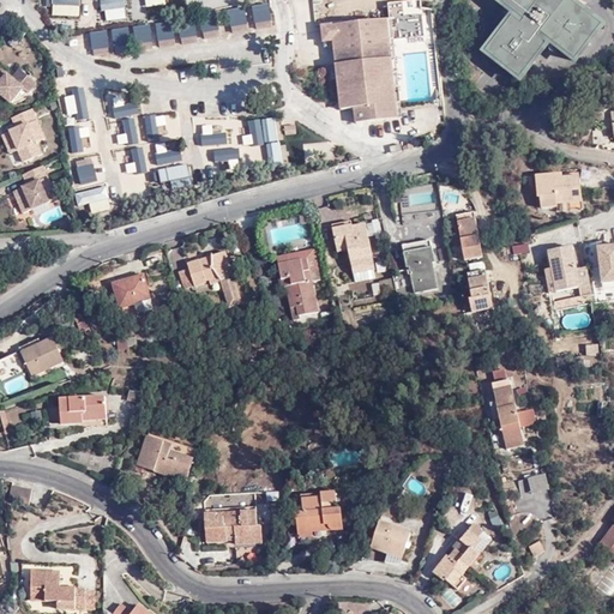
[(52,0),(52,17),(80,16),(79,0),(52,0)]
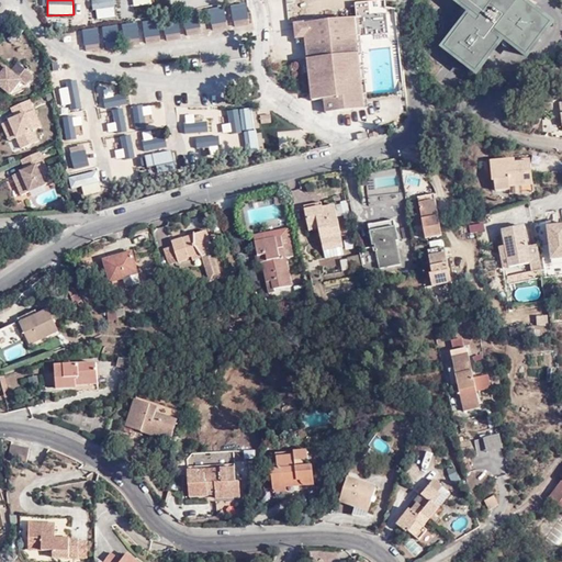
[(93,0),(94,20),(115,19),(113,0),(93,0)]
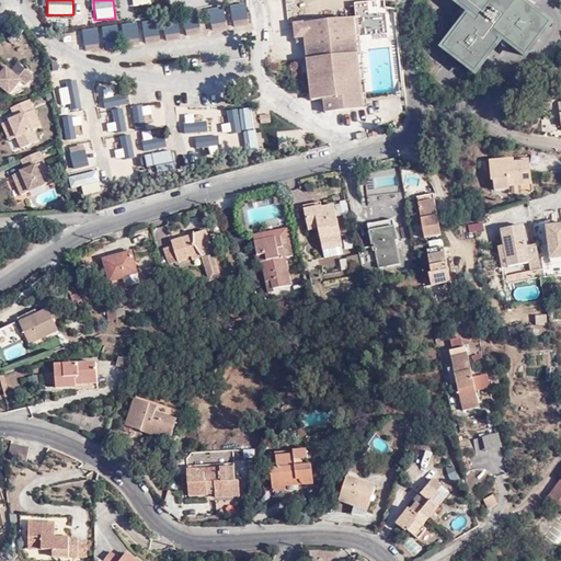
[(398,42),(395,8),(386,9),(384,0),(382,0),(355,2),(356,19),(369,18),(371,44),(398,42)]
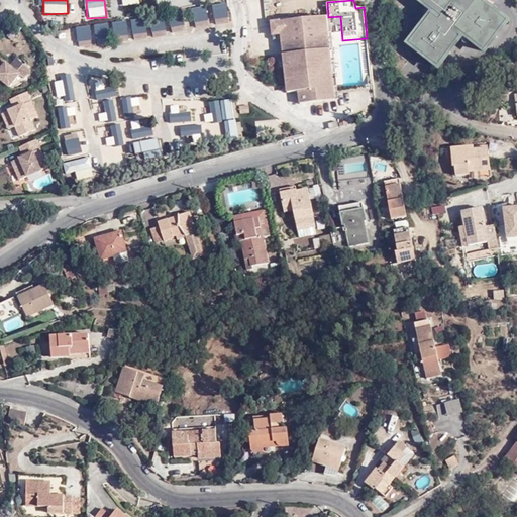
[(409,46),(439,70),(460,40),(453,34),(455,31),(486,54),(508,24),(479,2),(478,4),(472,0),(415,0),(442,20),(440,23),(432,17),(409,46)]
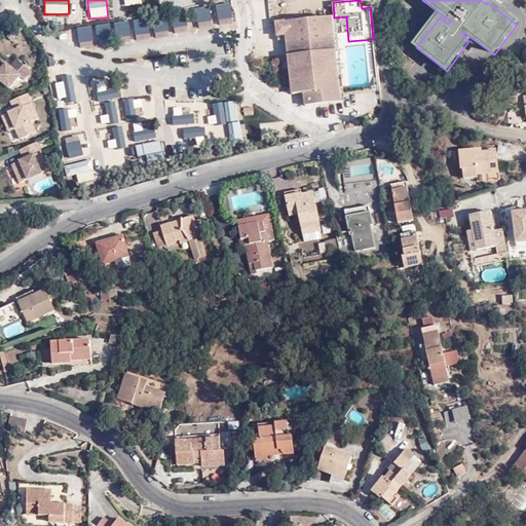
[(223,6),(212,7),(213,26),(224,25),(223,6)]
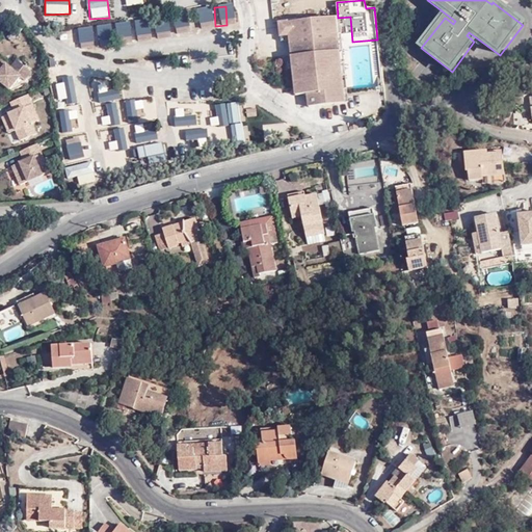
[(346,105),(344,90),(337,18),(280,24),(281,37),(291,37),(297,97),(309,96),(310,108),(346,105)]
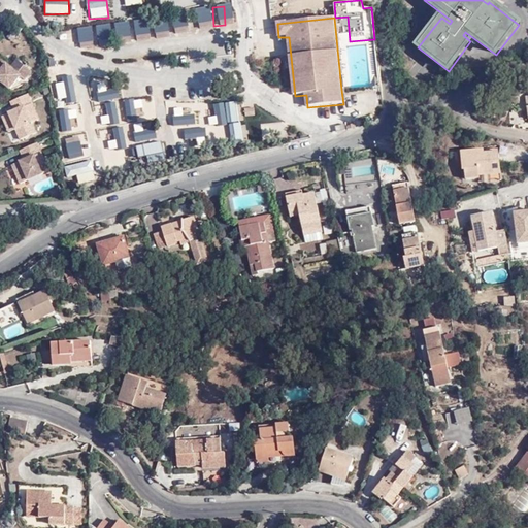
[(182,23),(172,26),(175,36),(185,33),(182,23)]
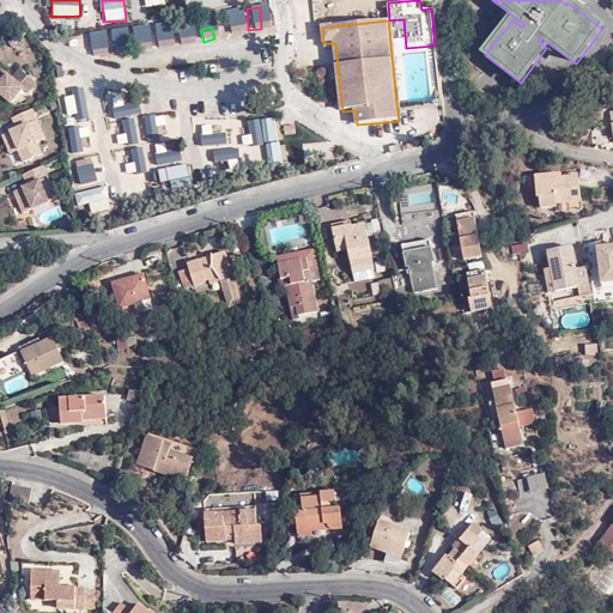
[(133,30),(134,49),(151,48),(149,29),(133,30)]
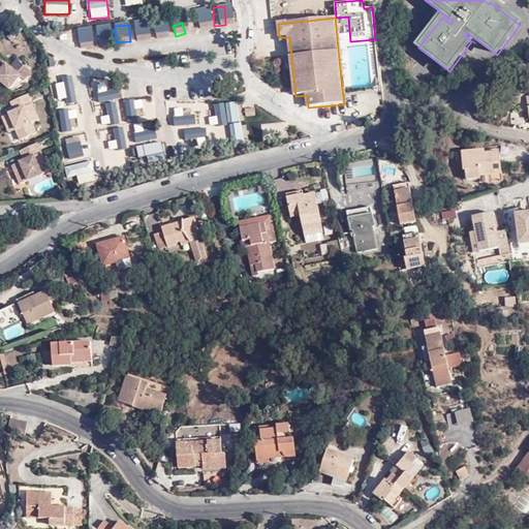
[(110,26),(98,27),(99,47),(111,45),(110,26)]
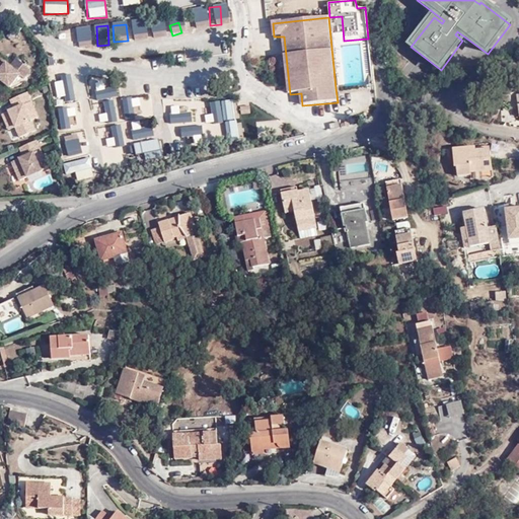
[(146,38),(142,25),(132,28),(136,41),(146,38)]
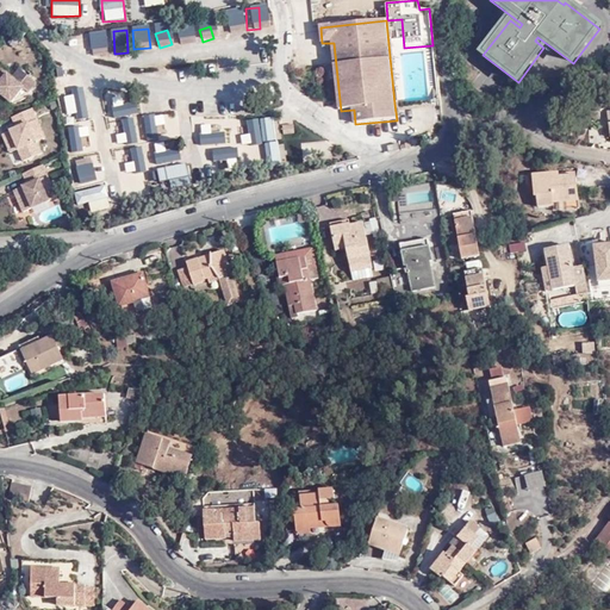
[(109,57),(107,35),(95,36),(97,57),(109,57)]
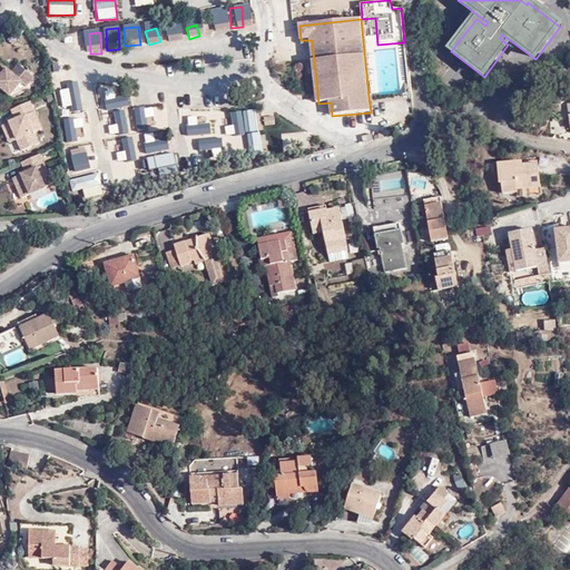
[(20,75),(16,72),(1,59),(0,60),(0,82),(1,82),(16,95),(27,81),(31,85),(38,77),(28,67),(20,75)]
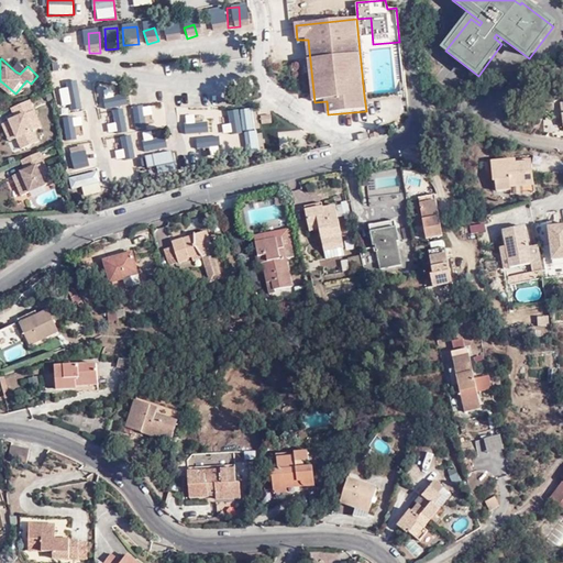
[(23,64),(15,72),(20,74),(28,66),(23,64)]
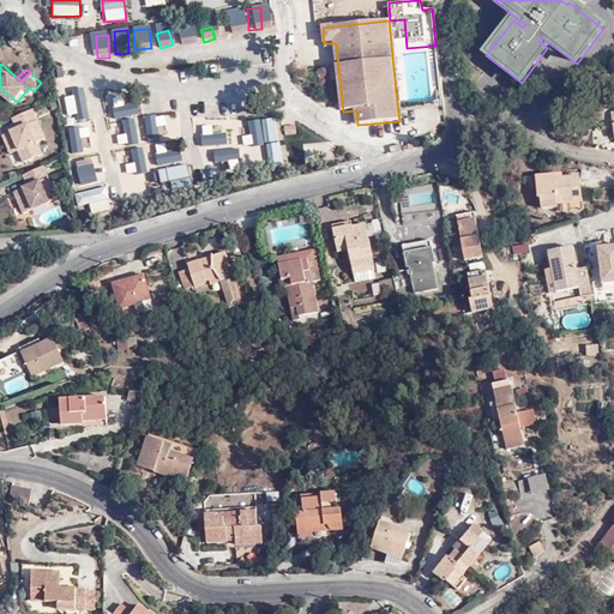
[(58,92),(82,86),(78,74),(55,79),(58,92)]
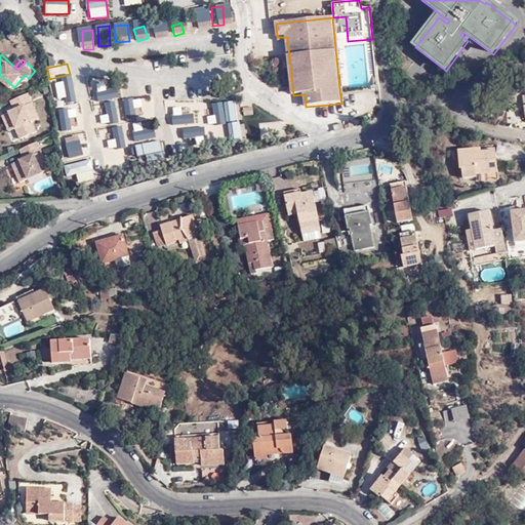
[(109,81),(92,82),(93,94),(110,93),(109,81)]
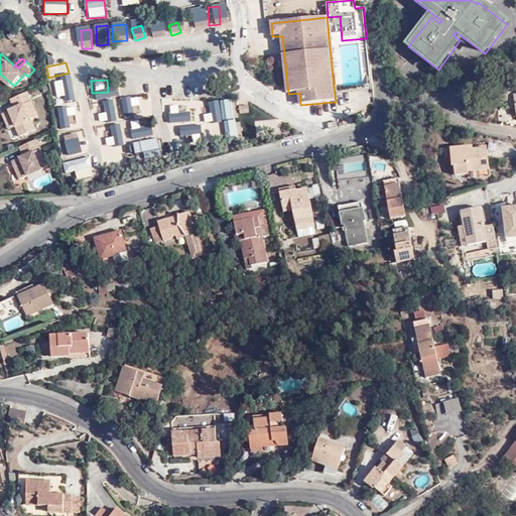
[(71,84),(50,87),(51,98),(73,95),(71,84)]
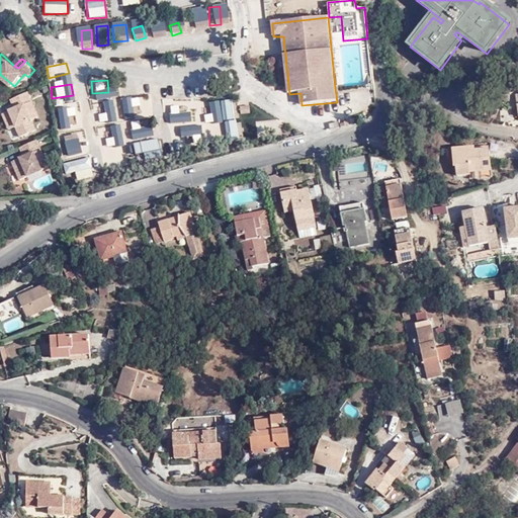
[(40,116),(29,92),(13,98),(17,108),(15,108),(10,111),(16,126),(17,126),(20,136),(36,130),(32,119),(40,116)]
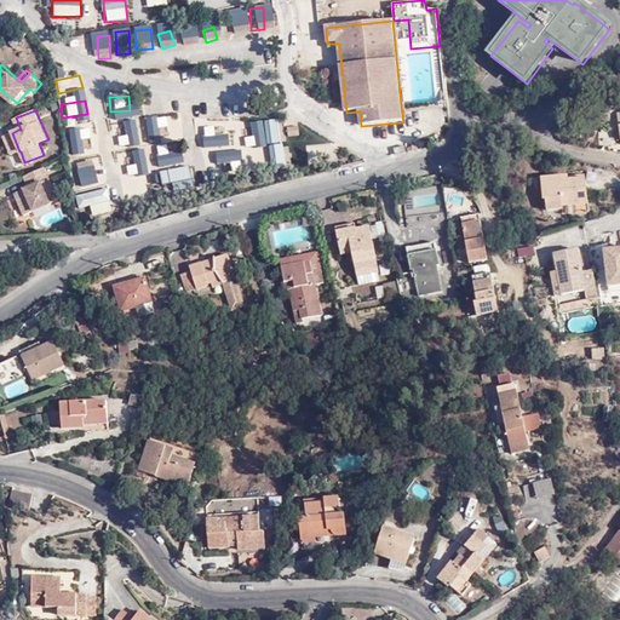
[(153,130),(177,127),(176,115),(151,118),(153,130)]
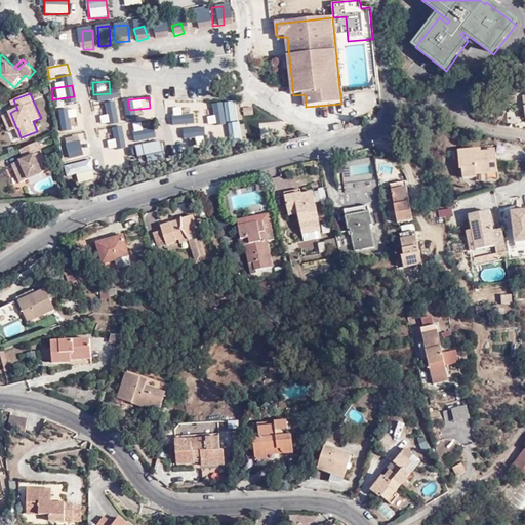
[(228,124),(180,132),(183,145),(240,133),(234,103),(224,105),(228,124)]
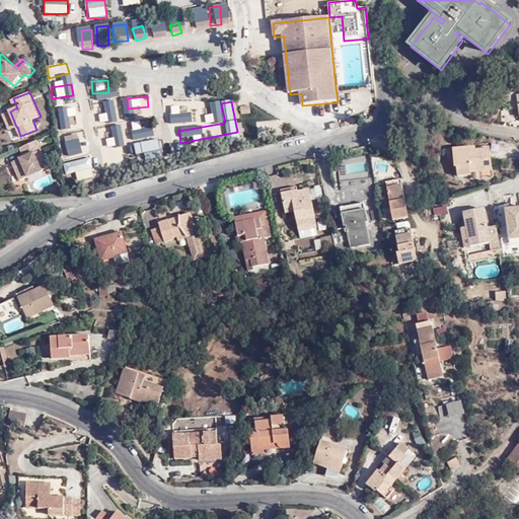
[(220,118),(218,102),(198,105),(200,120),(220,118)]
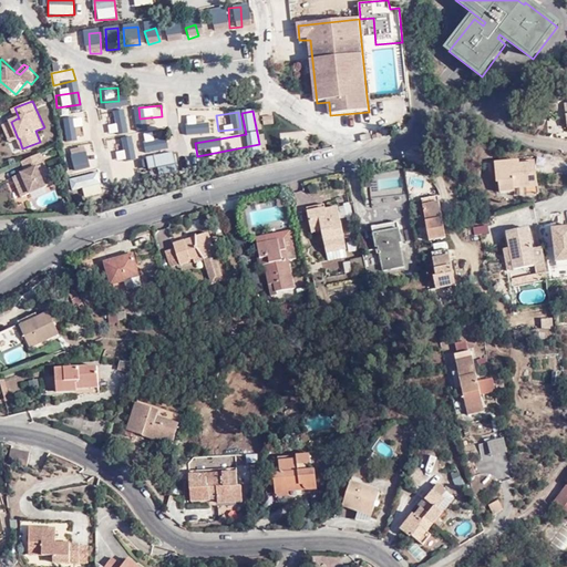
[(63,124),(64,135),(85,132),(83,113),(72,115),(74,123),(63,124)]
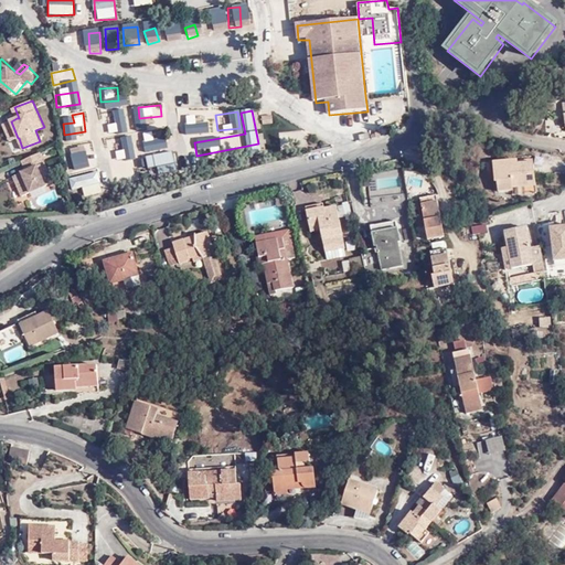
[(260,117),(263,125),(274,123),(270,114),(260,117)]
